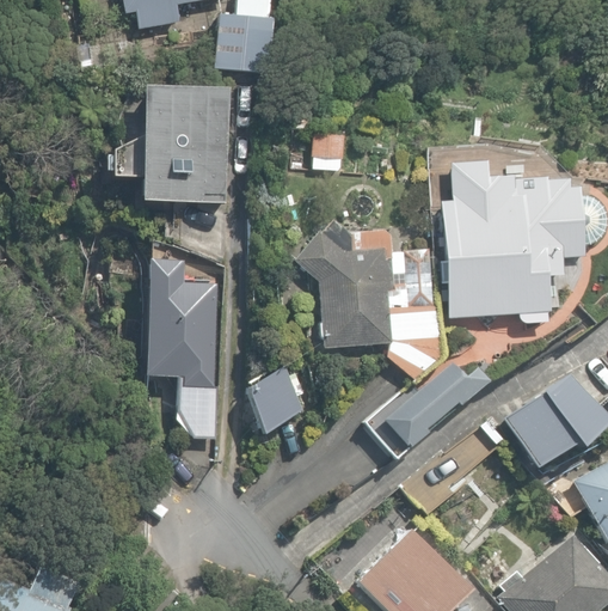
[(137,11),(140,28),(180,20),(178,2),(191,0),(123,0),(127,12),(137,11)]
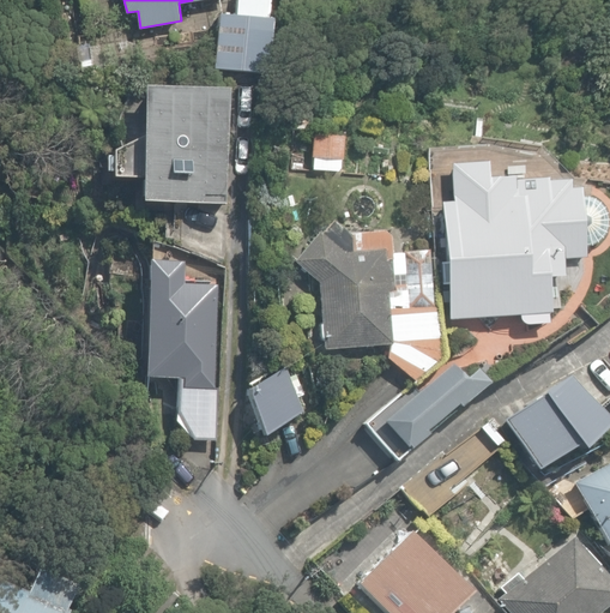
[(215,68),(271,72),(275,18),(271,18),(272,0),(239,0),(239,16),(218,14),(215,67),(215,68)]
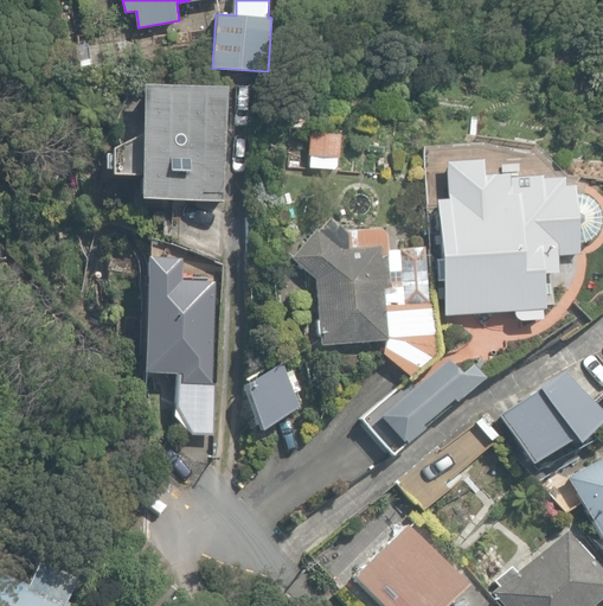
[(94,42),(77,45),(84,78),(102,75),(94,42)]
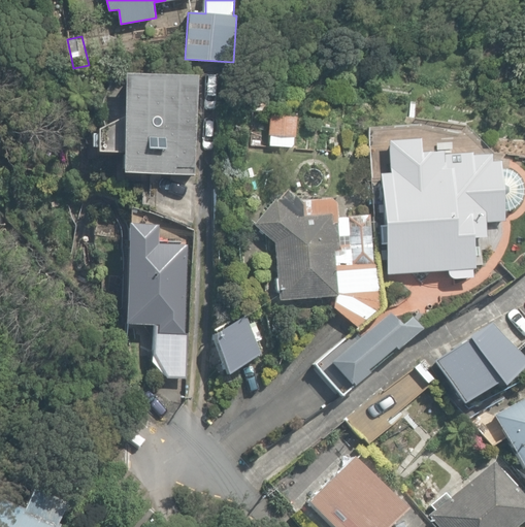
[(150,206),(196,224),(198,174),(191,174),(192,155),(199,155),(200,131),(192,131),(193,87),(137,86),(135,178),(151,178),(150,206)]
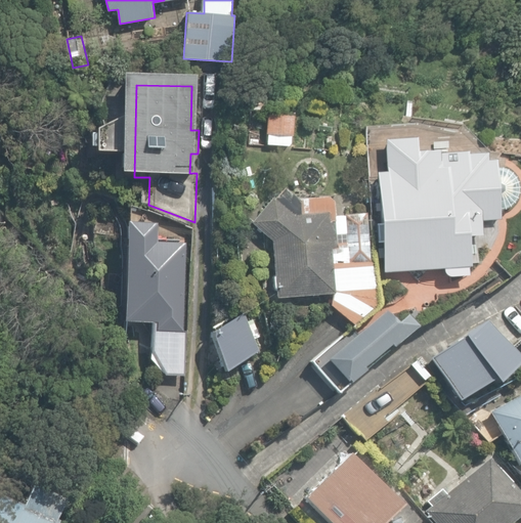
[(280,144),(281,144),(281,142),(293,143),(293,135),(295,135),(296,116),(269,114),(268,133),(269,133),(269,143),(280,144)]
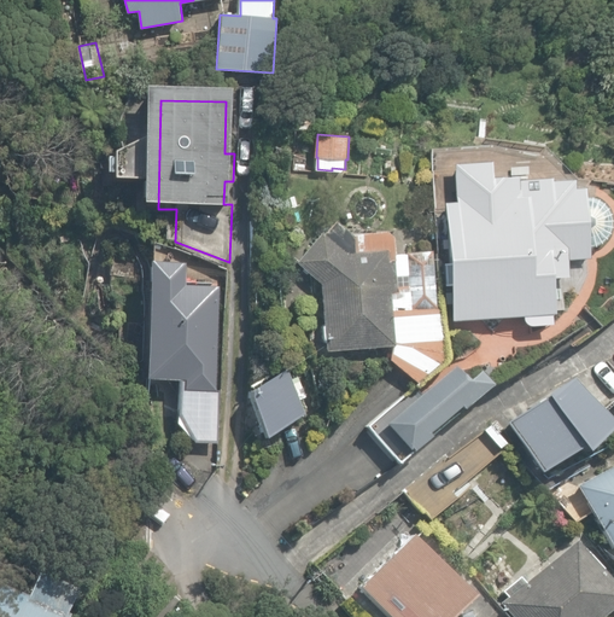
[(528,324),(531,325),(554,324),(554,315),(556,315),(555,278),(571,277),(569,261),(592,260),(591,246),(596,245),(601,243),(604,239),(608,236),(610,231),(612,226),(612,221),(612,215),(609,210),(607,207),(602,202),(598,199),(594,198),(588,197),(588,188),(577,188),(577,180),(554,180),(554,178),(520,180),(521,176),(506,178),(506,176),(495,176),(492,162),(454,163),(457,201),(446,202),(454,321),(525,316),(525,320),(526,322),(528,324)]
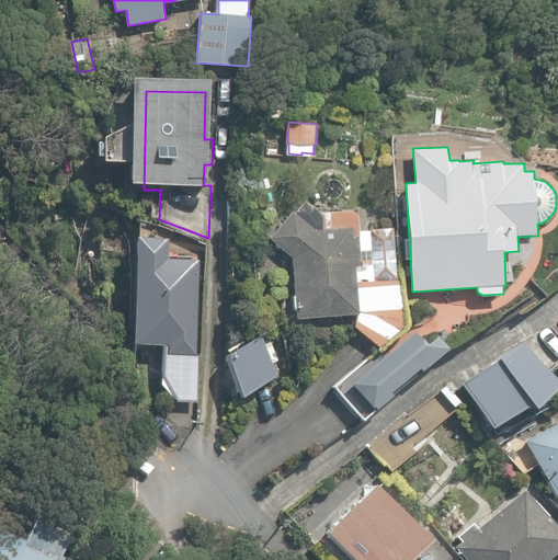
[(356,326),(379,347),(408,324),(403,278),(399,278),(395,227),(360,229),(359,215),(353,209),(322,213),(307,200),(296,212),(294,209),(271,237),(294,256),(298,317),(357,312),(356,326)]
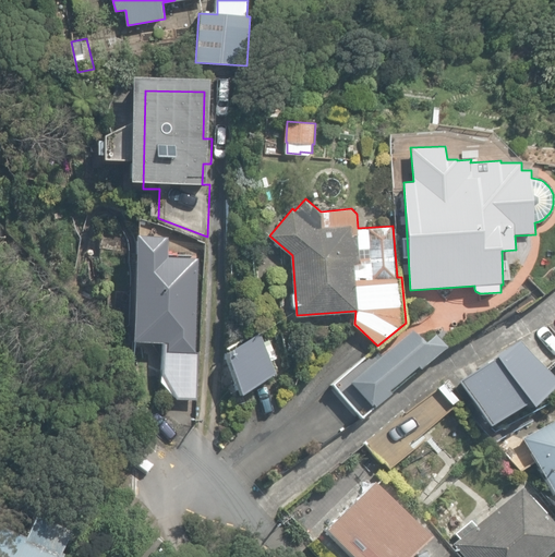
[(177,398),(198,399),(200,350),(197,350),(200,256),(168,255),(169,235),(135,234),(132,341),(161,342),(160,380),(171,391),(177,398)]
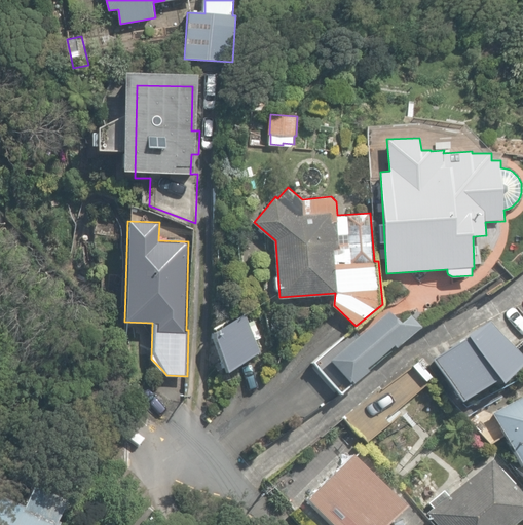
[(313,361),(340,392),(366,371),(364,369),(391,345),(395,347),(420,327),(410,314),(400,324),(388,310),(357,337),(350,330),(313,361)]
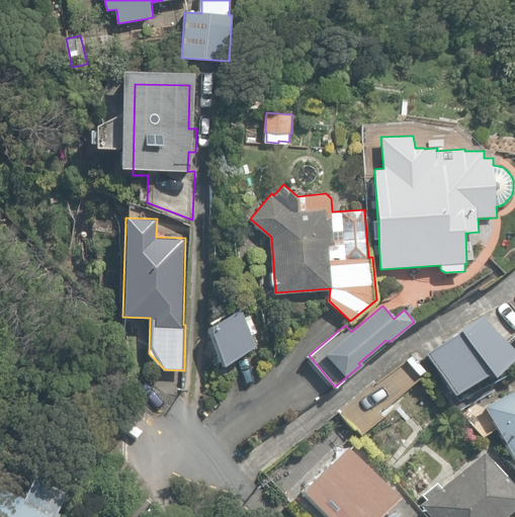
[(211,333),(225,366),(256,345),(252,334),(259,331),(251,312),(244,315),(242,308),(211,326),(211,333)]
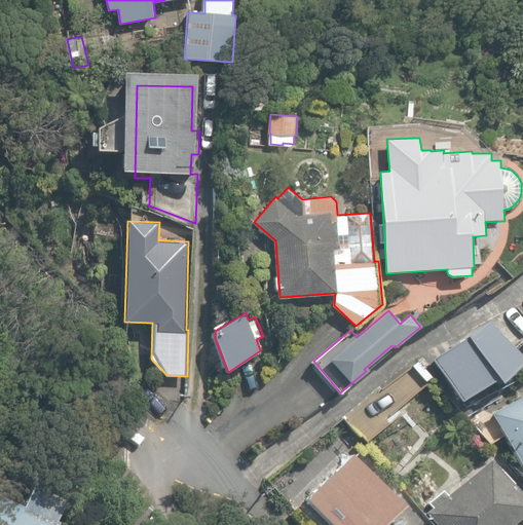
[(461,392),(461,394),(501,368),(476,328),(436,353),(461,392)]
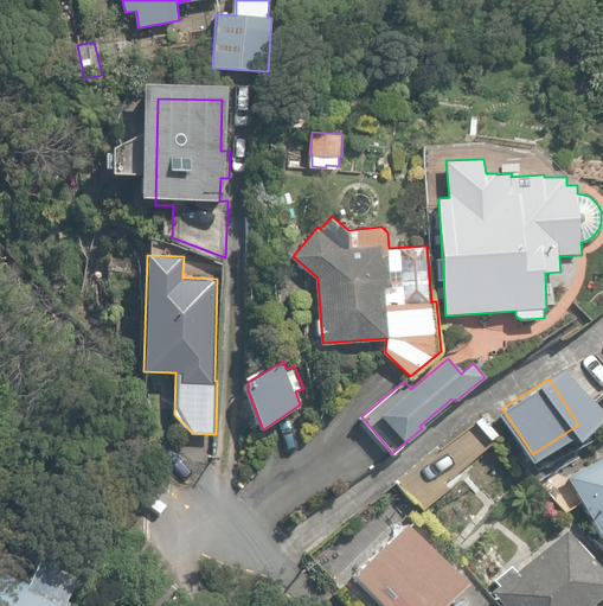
[(602,458),(569,476),(602,537),(602,458)]
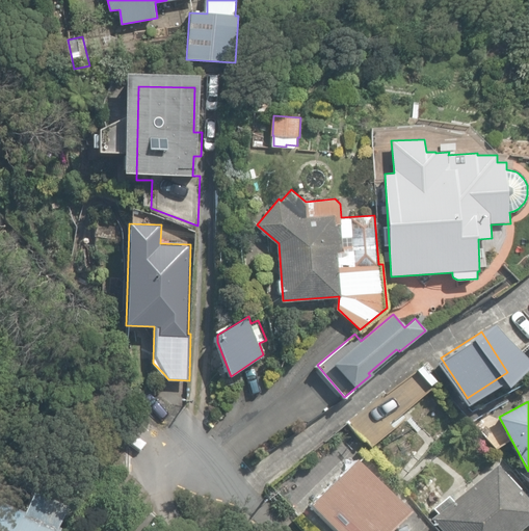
[(373,451),(367,442),(360,447),(366,455),(373,451)]
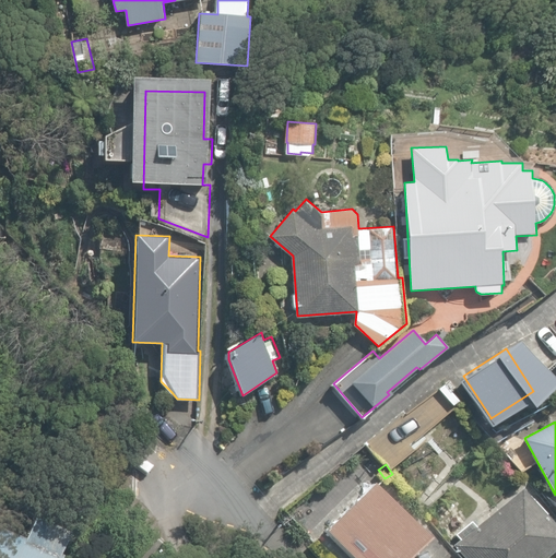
[(412,557),(410,556),(429,536),(375,482),(327,529),(355,557),(412,557)]
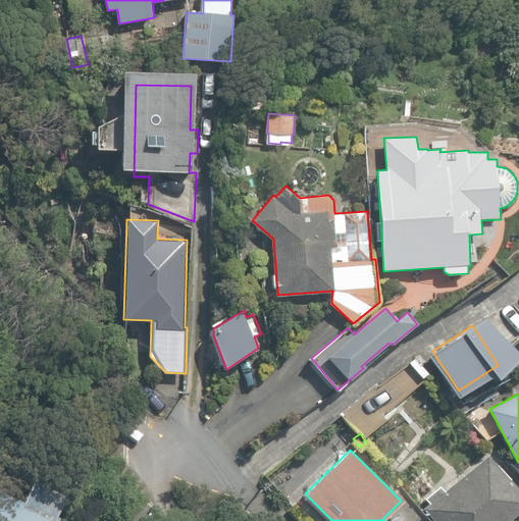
[(424,508),(435,520),(503,520),(518,508),(518,490),(486,454),(424,508)]
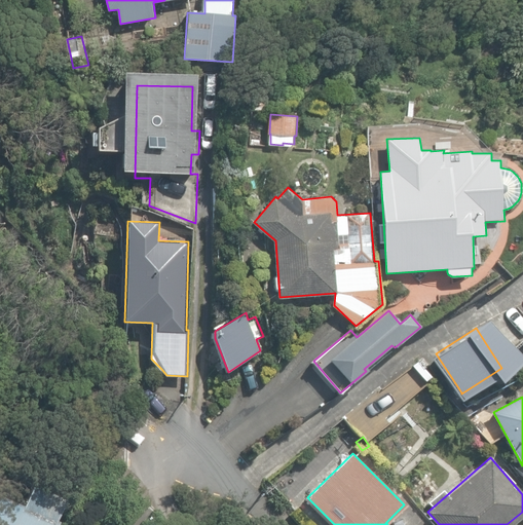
[(0,524),(59,524),(61,521),(58,520),(67,499),(32,485),(24,504),(0,494),(0,524)]
